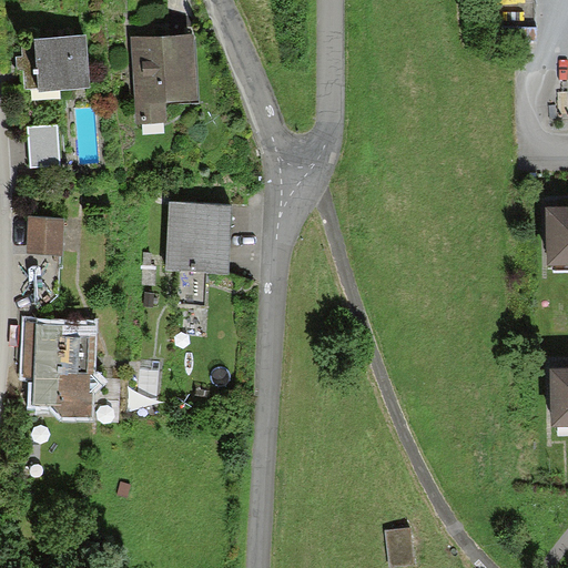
[(166,103),(200,101),(196,34),(131,38),(135,122),(168,121),(166,103)]
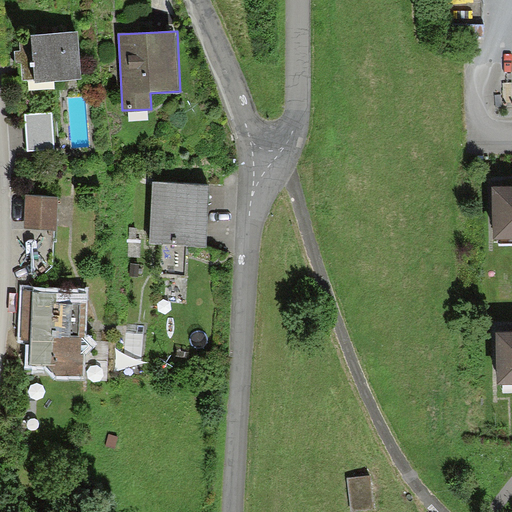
[(20,58),(22,78),(35,77),(36,83),(81,78),(77,32),(32,36),(32,39),(19,41),(20,58)]
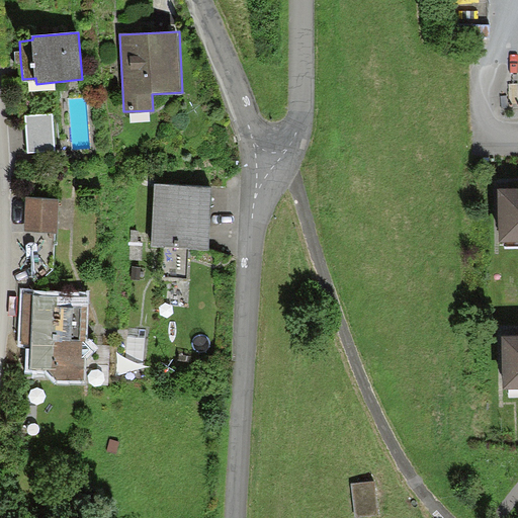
[(27,155),(55,153),(53,113),(24,115),(27,155)]
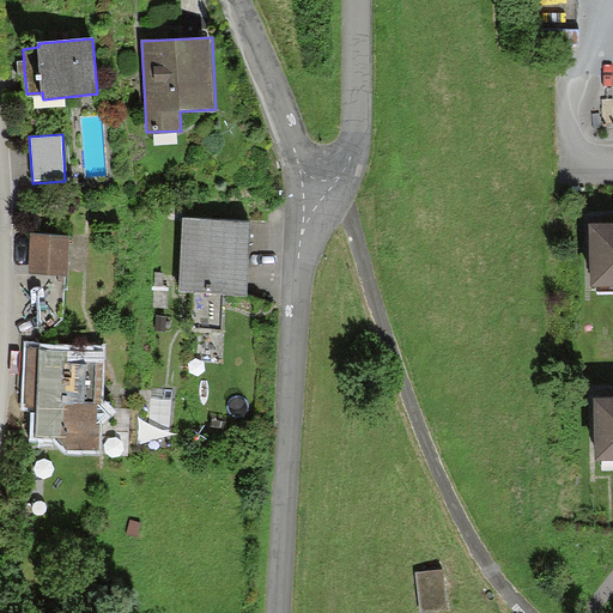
[(222,295),(248,296),(250,219),(181,217),(178,293),(198,293),(196,331),(220,331),(222,295)]
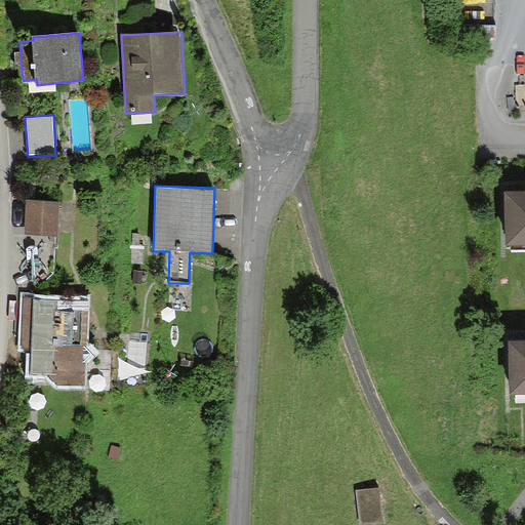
[(524,192),(503,193),(505,244),(524,243),(524,192)]
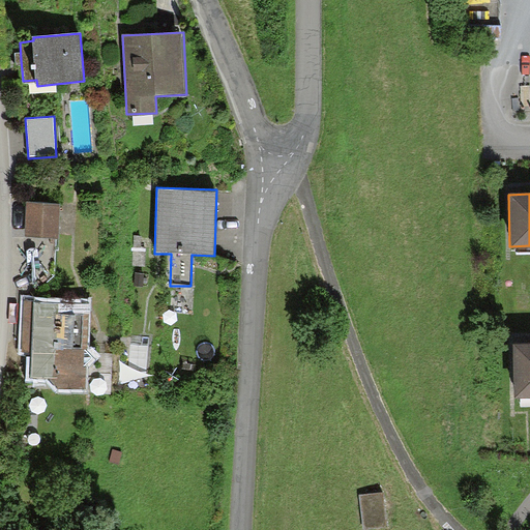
[(25,236),(59,238),(60,204),(26,202),(25,236)]
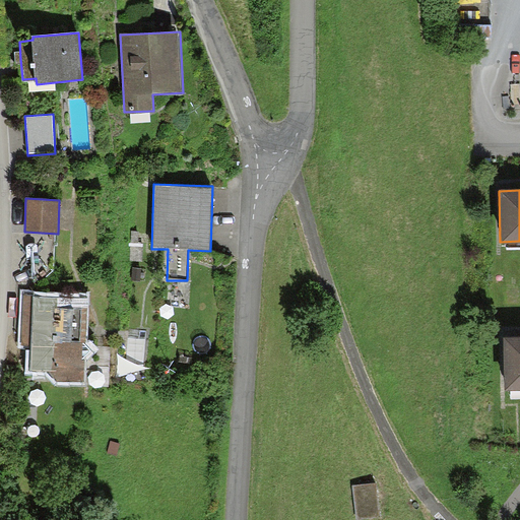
[(86,343),(88,295),(23,293),(21,346),(33,346),(33,369),(45,370),(57,382),(83,382),(83,360),(90,351),(86,343)]
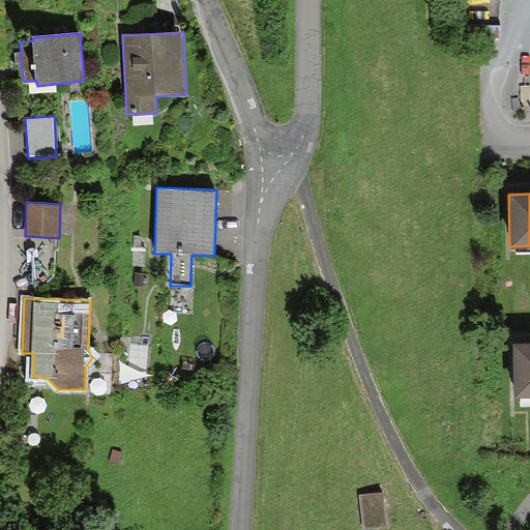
[(529,345),(514,346),(516,399),(529,399),(529,345)]
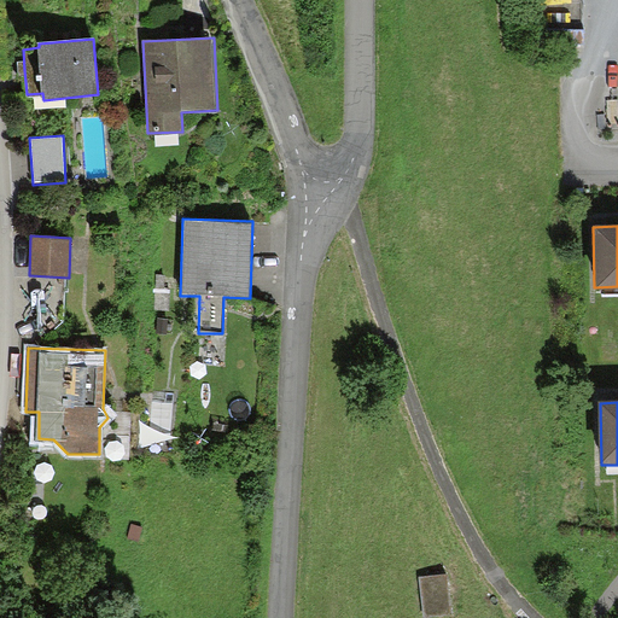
[(419,616),(444,613),(441,571),(415,573),(419,616)]
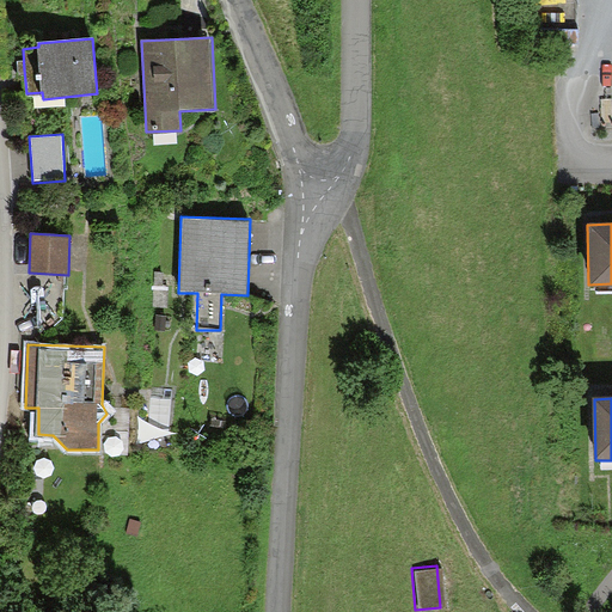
All buildings are outlined.
